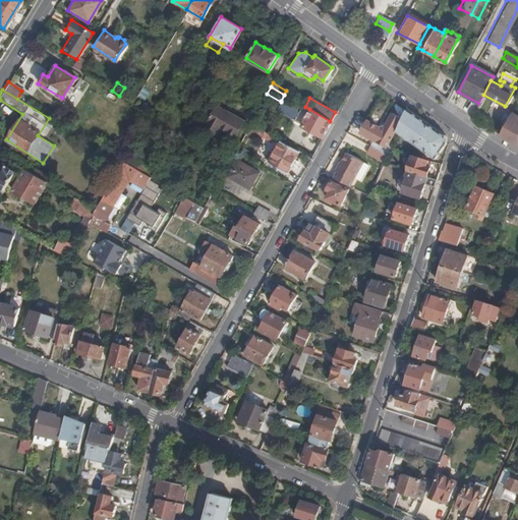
[(300,124),(321,137),(330,121),(309,109),(305,107),(301,104),(297,110),(295,109),(281,101),(281,102),(276,110),(290,118),(300,124)]
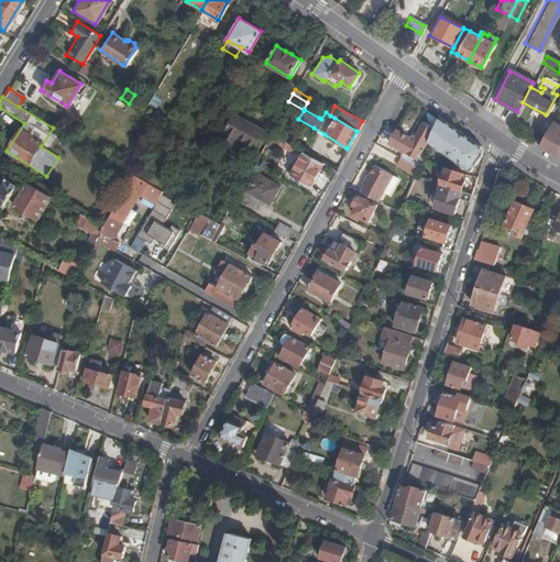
[(238,139),(253,149),(263,132),(233,114),(220,138),(233,145),(238,139)]
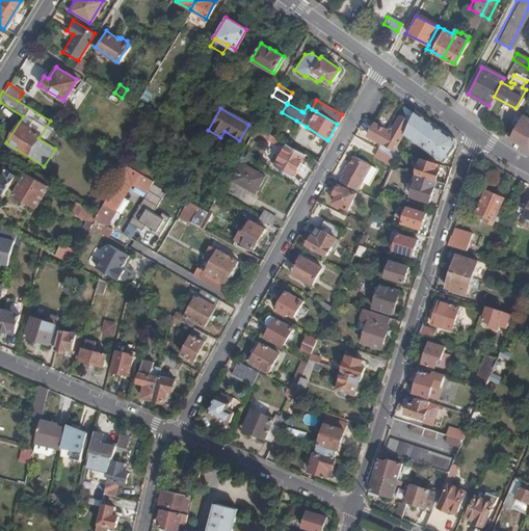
[(451,138),(414,111),(408,123),(404,133),(443,160),(454,145),(451,138)]
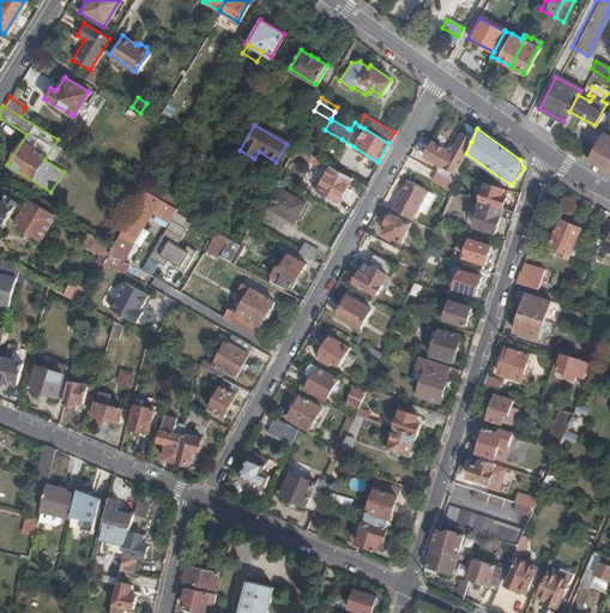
[(609,137),(602,133),(586,161),(609,173),(609,172),(609,137)]
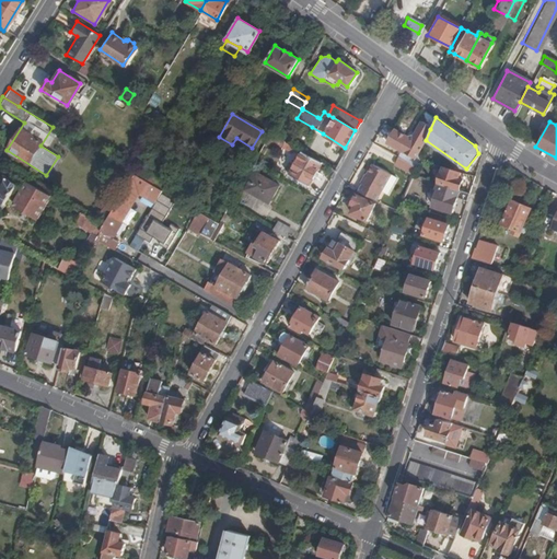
[(414,159),(430,129),(419,123),(412,136),(407,137),(392,129),(385,142),(414,159)]
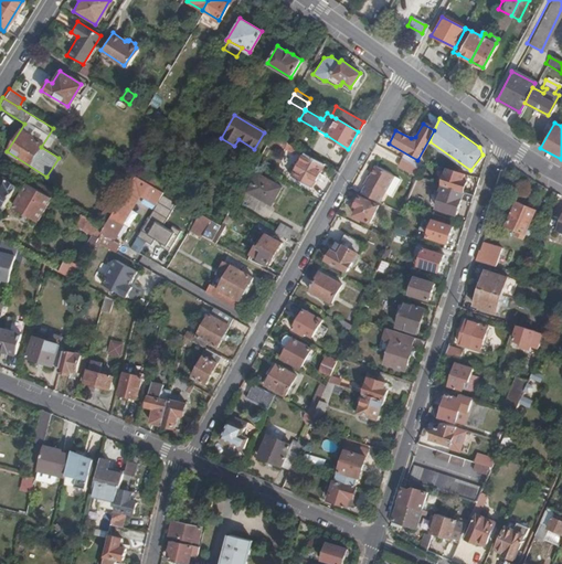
[(271,134),(265,144),(279,152),(283,149),(292,153),(295,147),(271,134)]
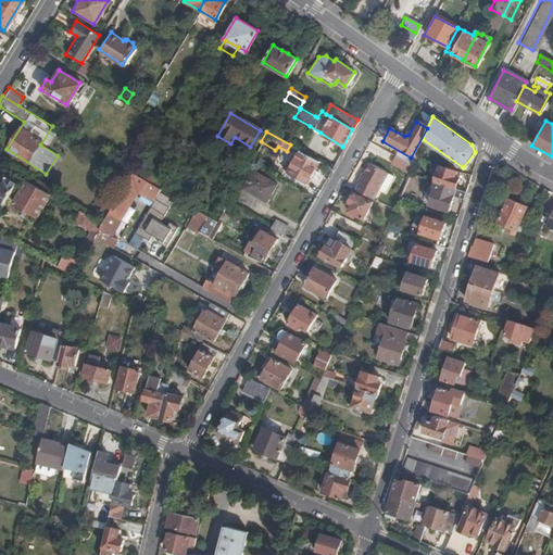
[(304,184),(317,161),(298,149),(285,173),(304,184)]
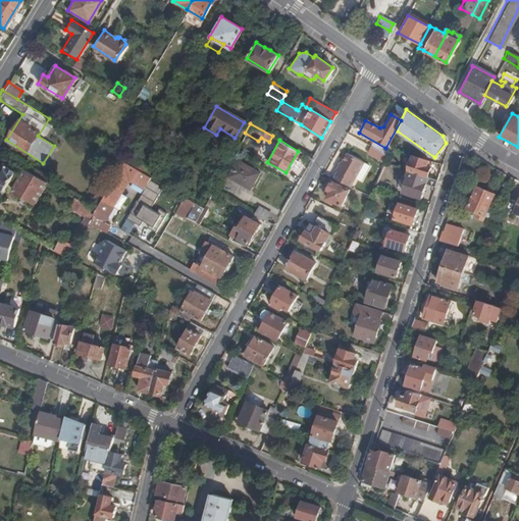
[(385,155),(370,146),(367,154),(382,163),(383,162),(385,155)]
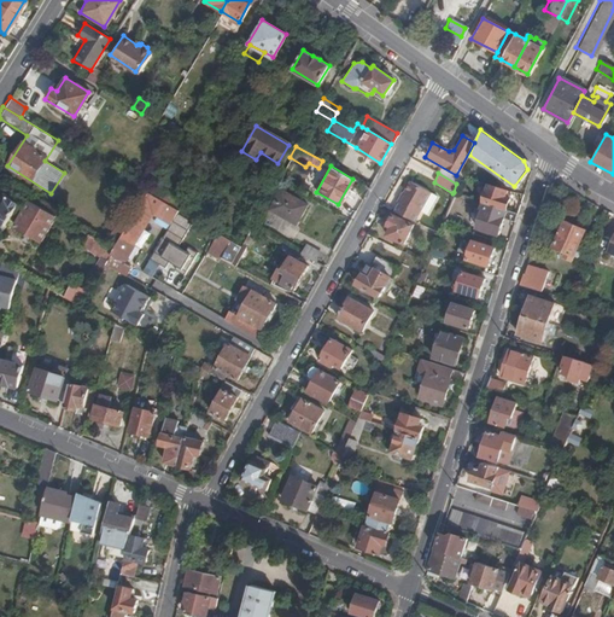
[(398,202),(393,210),(413,220),(417,210),(427,192),(408,180),(397,202),(398,202)]
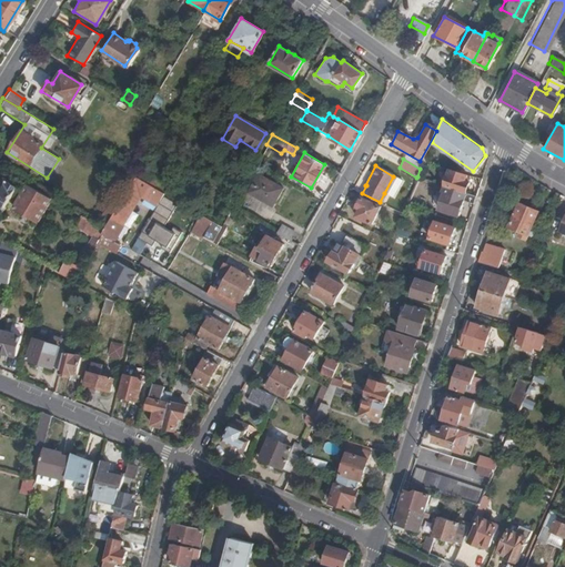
[(466,174),(442,166),(439,176),(446,180),(444,184),(465,191),(467,181),(464,180),(466,174)]
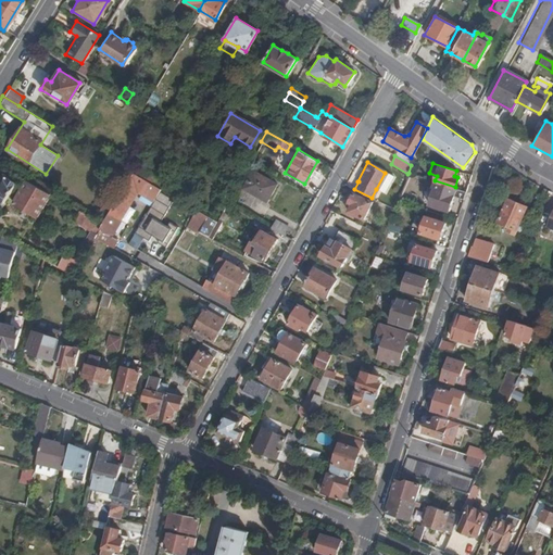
[(275,184),(252,171),(242,188),(265,200),(275,184)]
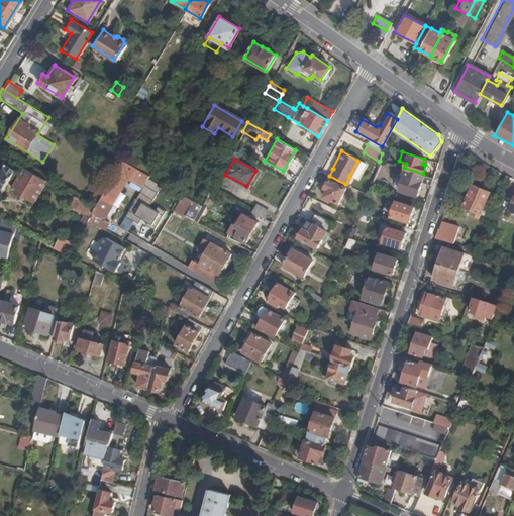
[(357,161),(349,176),(356,180),(365,164),(357,161)]
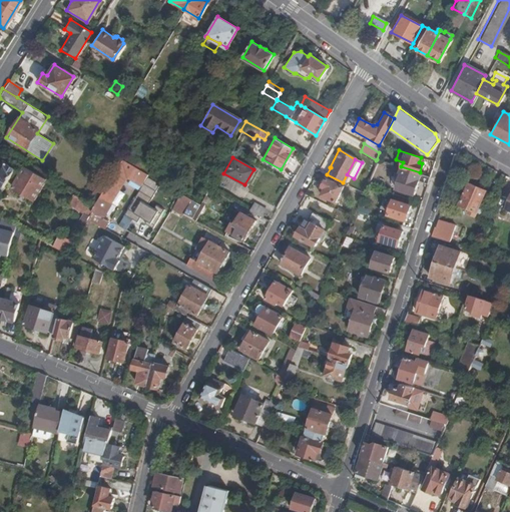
[(366,185),(370,186),(381,160),(377,159),(376,160),(366,185)]
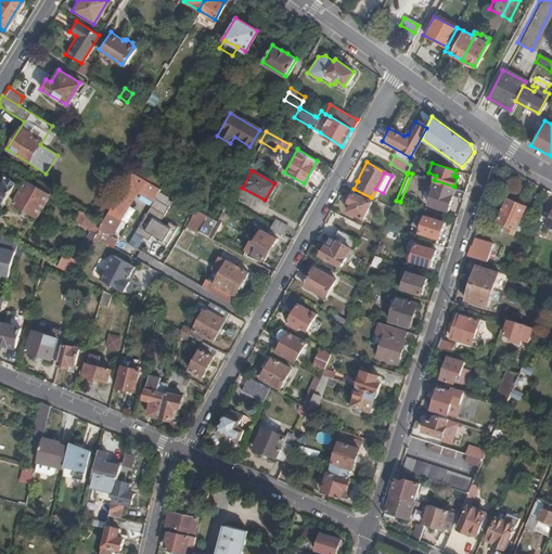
[(0,206),(14,183),(1,176),(0,178),(0,206)]
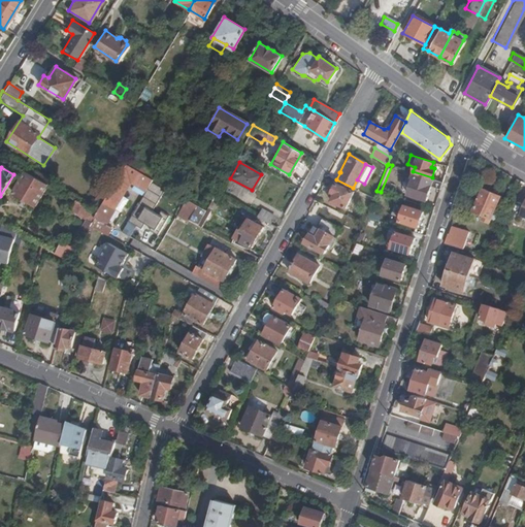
[(33,204),(45,184),(25,171),(12,192),(28,201),(33,204)]
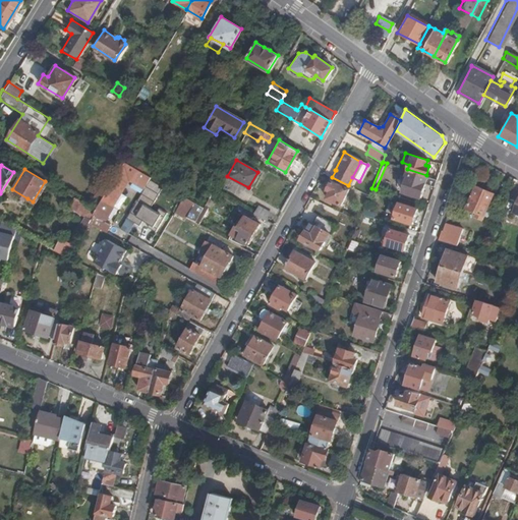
[(95,211),(92,216),(102,222),(120,189),(117,188),(125,173),(118,169),(95,211)]
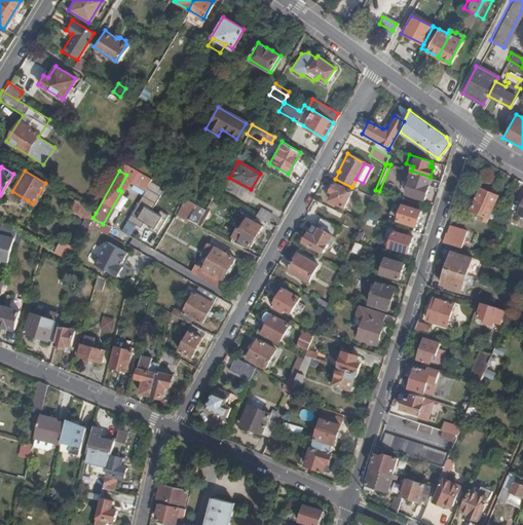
[(436,188),(439,180),(431,177),(411,171),(409,171),(407,177),(410,178),(405,194),(422,200),(427,185),(436,188)]
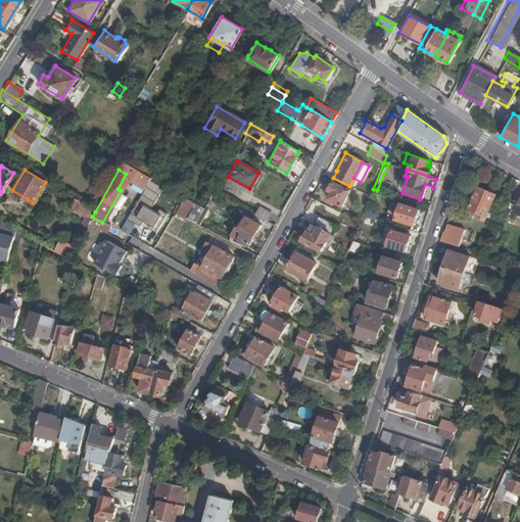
[(161,187),(148,180),(126,219),(139,226),(141,221),(148,225),(146,227),(154,232),(164,214),(157,209),(155,211),(149,208),(161,187)]
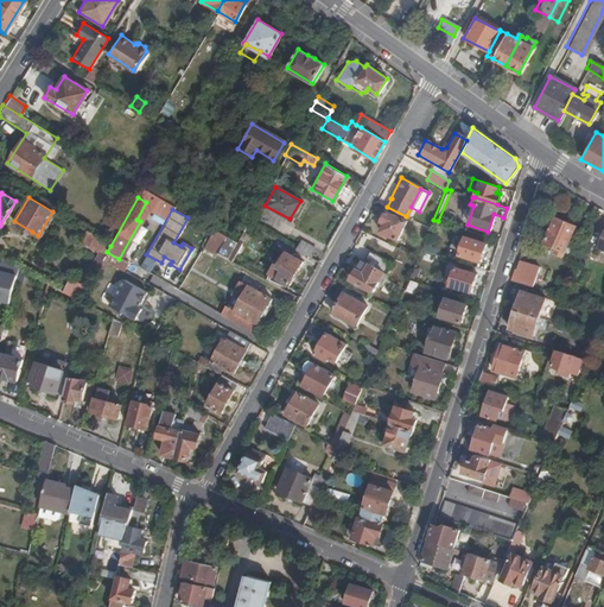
[(405,220),(386,212),(380,221),(383,222),(380,231),(395,239),(405,220)]
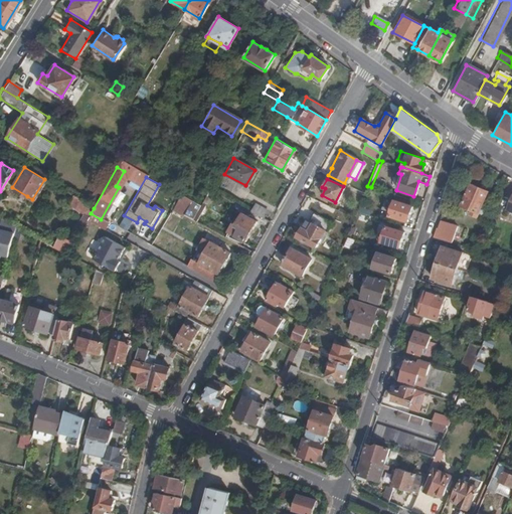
[(487,191),(471,183),(461,204),(470,208),(469,212),(476,215),(487,191)]
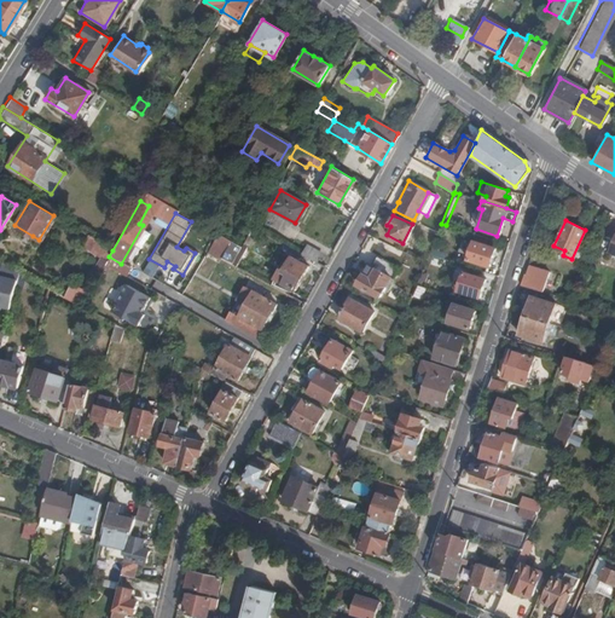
[(228,241),(218,234),(207,254),(218,260),(219,258),(228,241)]
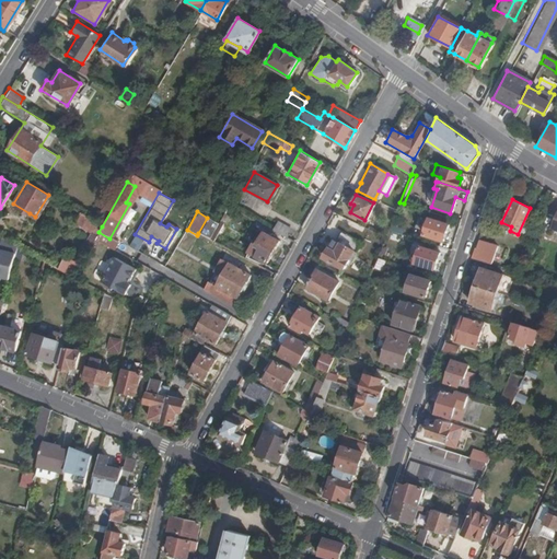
[(72,277),(94,239),(99,232),(102,226),(78,212),(72,222),(89,232),(73,260),(62,255),(56,268),(72,277)]
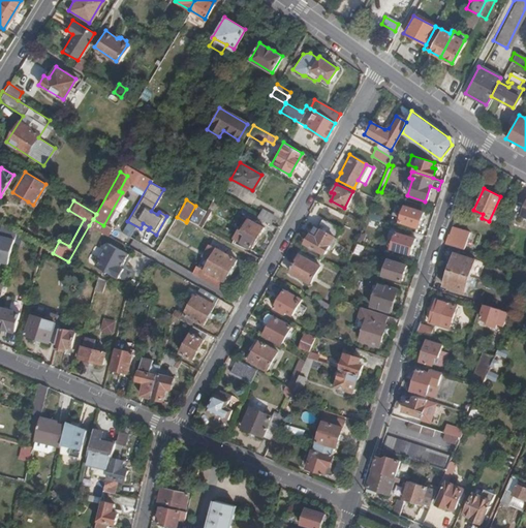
[(206,211),(195,206),(187,220),(197,226),(206,211)]
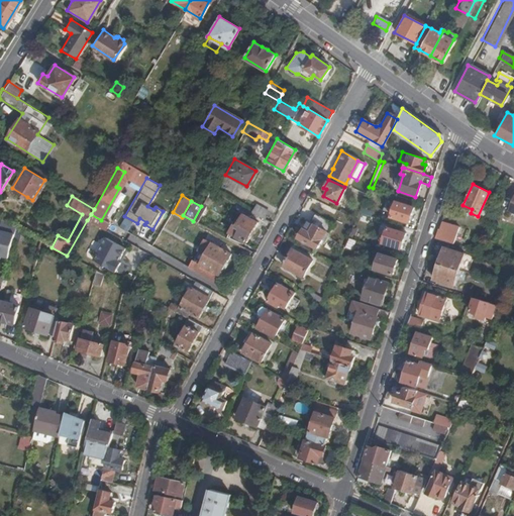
[(395,201),(390,216),(407,221),(412,206),(395,201)]
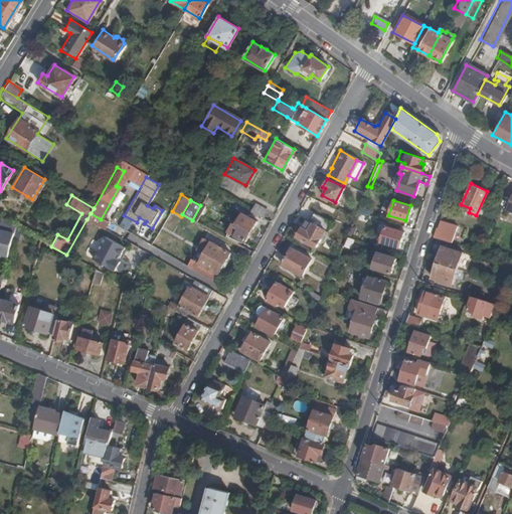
[(249,211),(262,217),(266,210),(253,203),(249,211)]
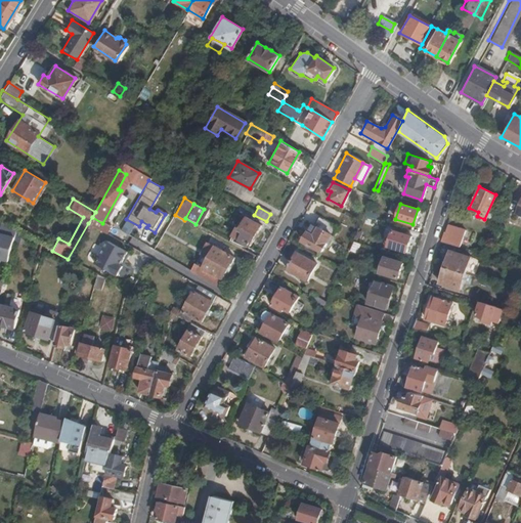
[(373,226),(375,219),(362,214),(359,221),(359,222),(373,226)]
